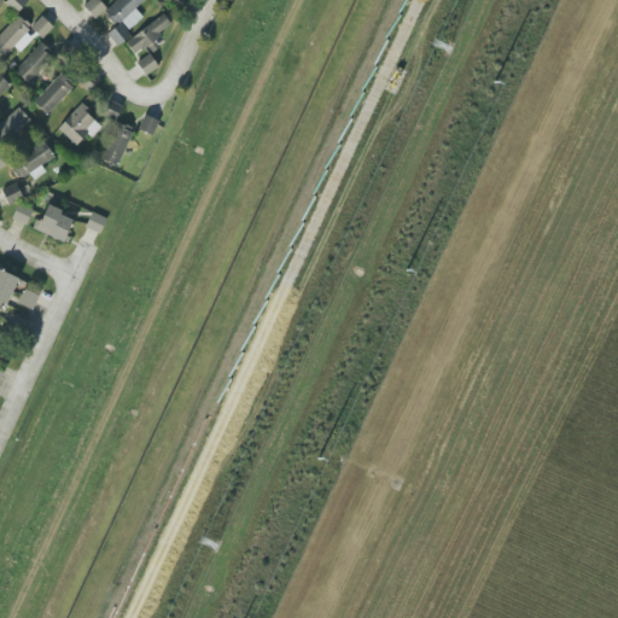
[(6,0),(5,3),(17,13),(28,1),(27,0),(6,0)]
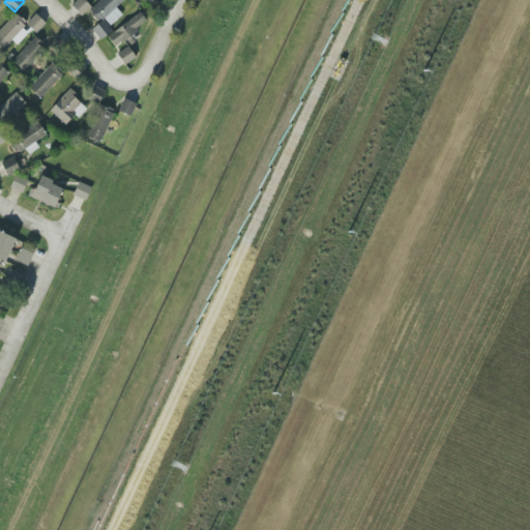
[(77,0),(71,5),(82,17),(91,7),(85,0),(77,0)]
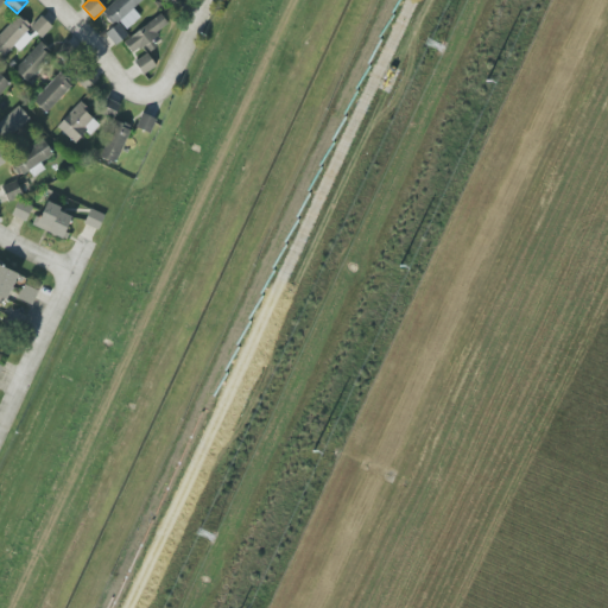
[(126,30),(140,18),(133,8),(143,0),(115,0),(101,11),(113,25),(119,20),(126,30)]
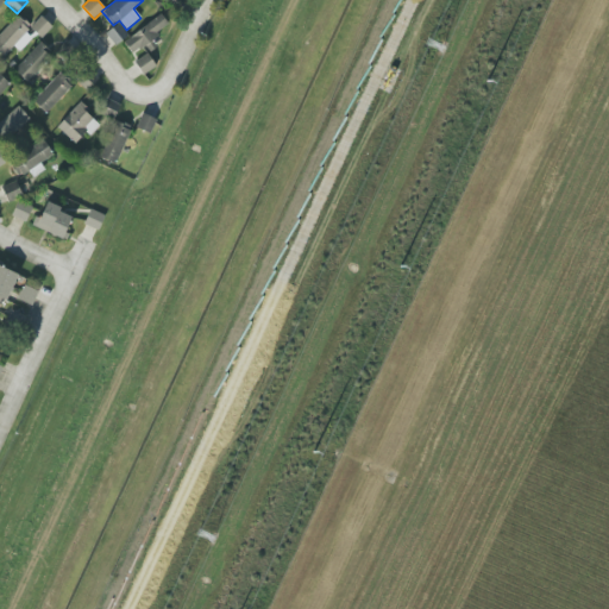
[(42,38),(52,26),(42,16),(31,27),(42,38)]
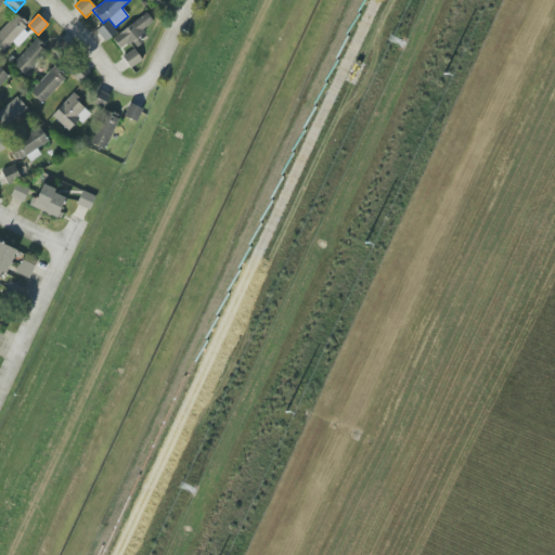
[(112,37),(119,48),(155,25),(149,14),(112,37)]
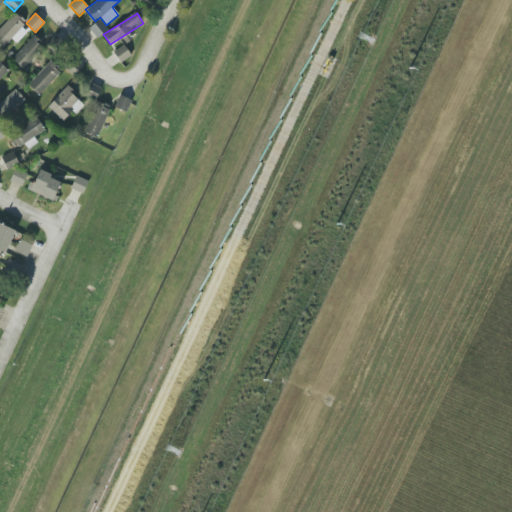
[(16,43),(29,31),(15,15),(0,28),(0,45),(2,48),(12,39),(16,43)]
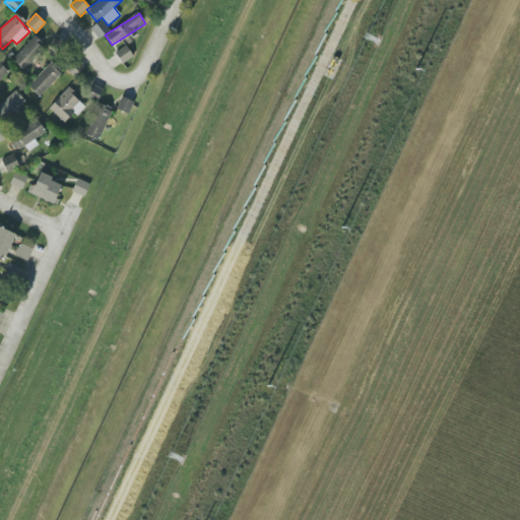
[(100,39),(110,29),(102,19),(90,28),(100,39)]
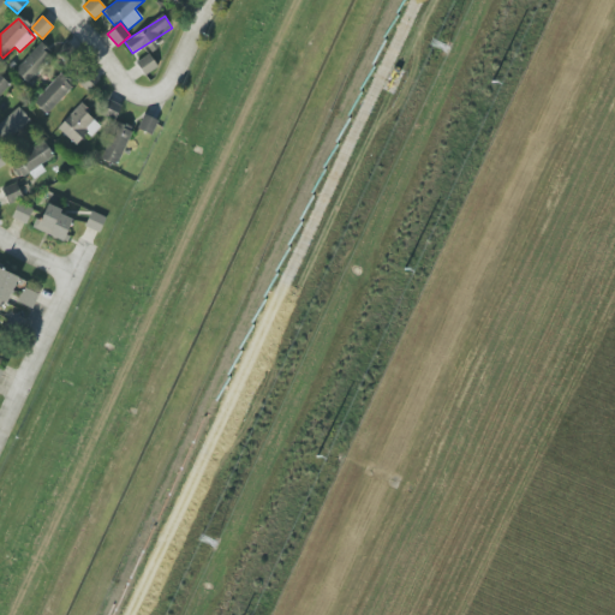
[(27,82),(53,57),(40,45),(15,70),(27,82)]
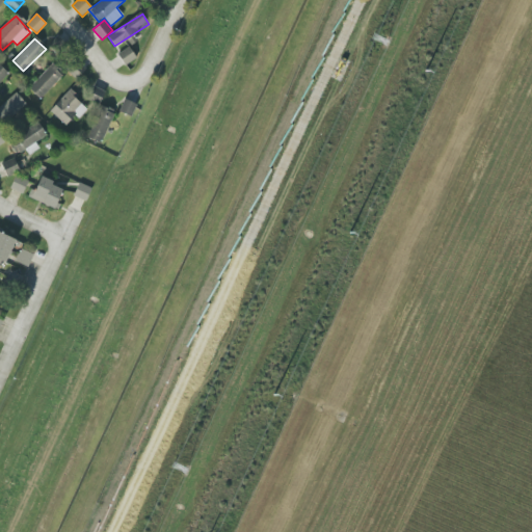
[(136,57),(129,47),(117,54),(125,65),(136,57)]
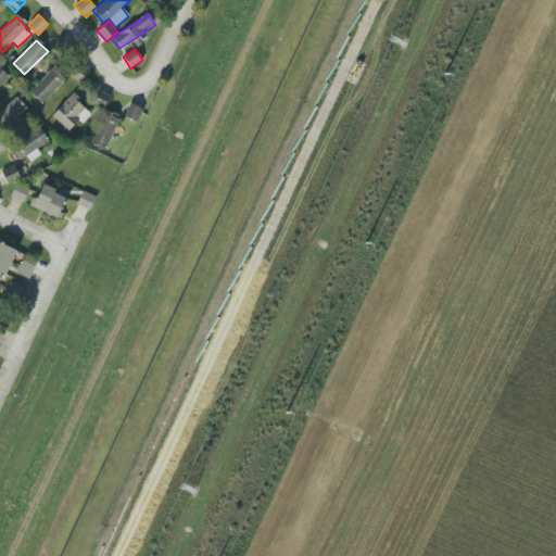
[(90,71),(79,64),(71,76),(81,84),(90,71)]
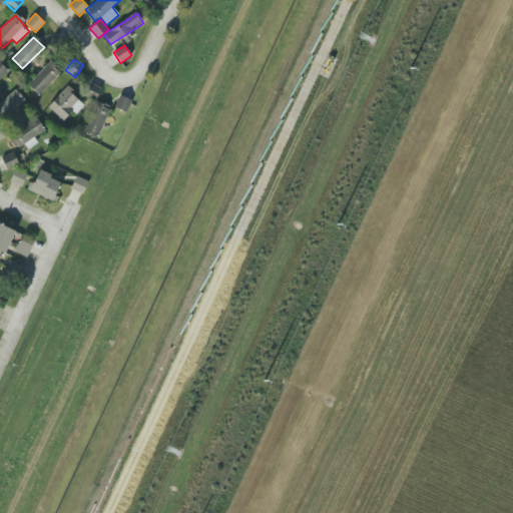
[(28,85),(39,95),(60,72),(50,61),(28,85)]
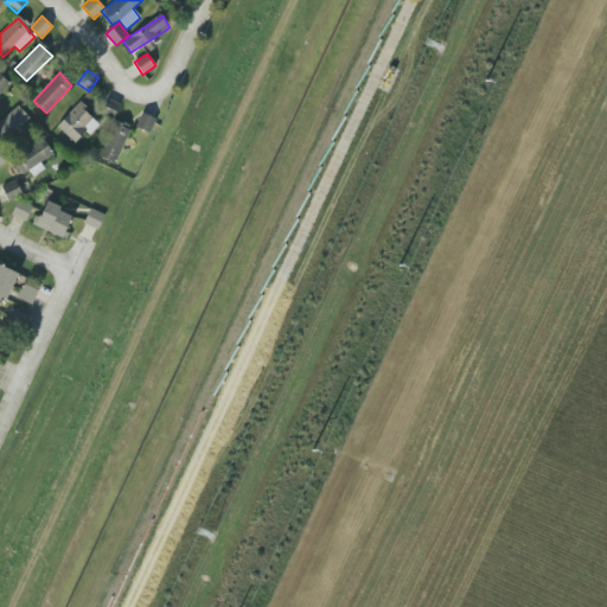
[(0,94),(10,84),(0,74),(0,94)]
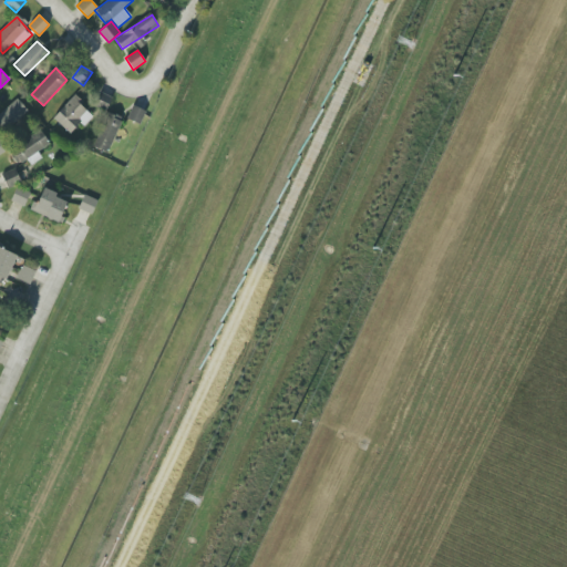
[(53,119),(70,134),(80,123),(83,126),(94,115),(73,96),(53,119)]
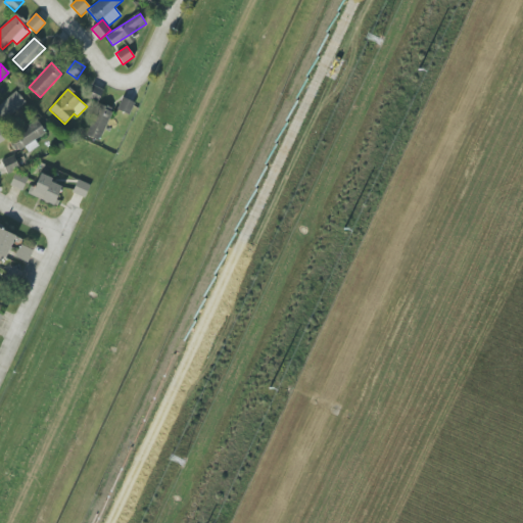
[(0,121),(25,102),(16,91),(0,102),(0,121)]
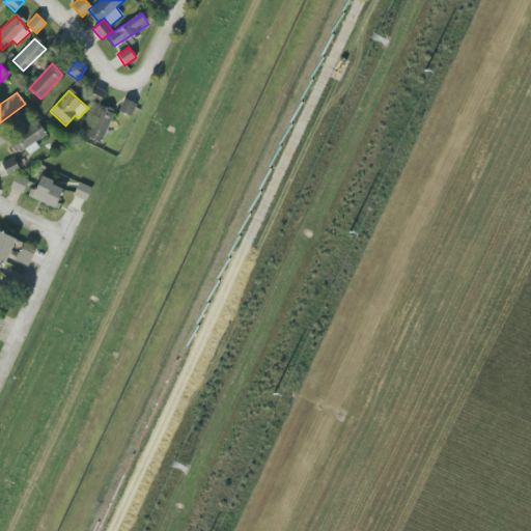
[(132,115),(136,103),(123,99),(119,112),(132,115)]
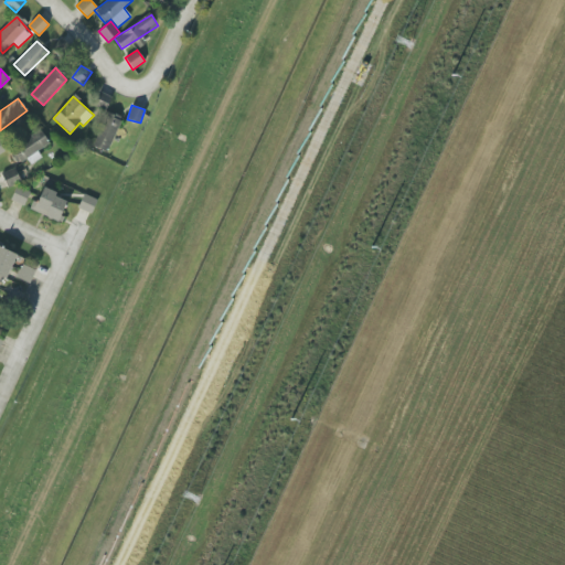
[(107,152),(121,118),(107,112),(93,147),(107,152)]
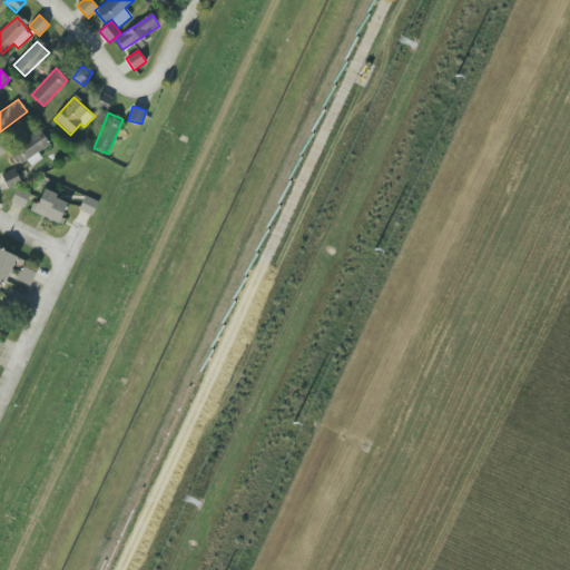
[(30,161),(52,147),(41,131),(10,151),(19,165),(28,158),(30,161)]
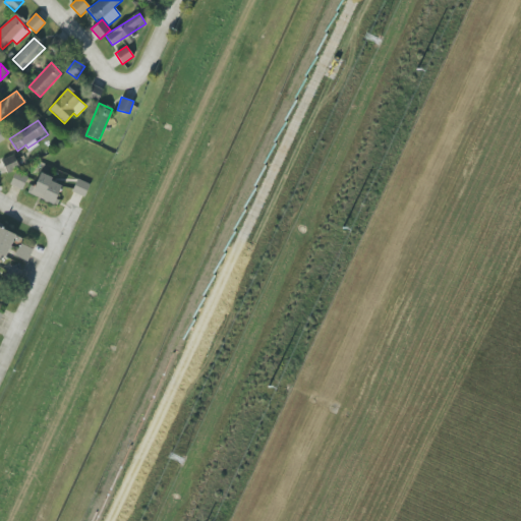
[(7,172),(18,167),(14,155),(2,160),(7,172)]
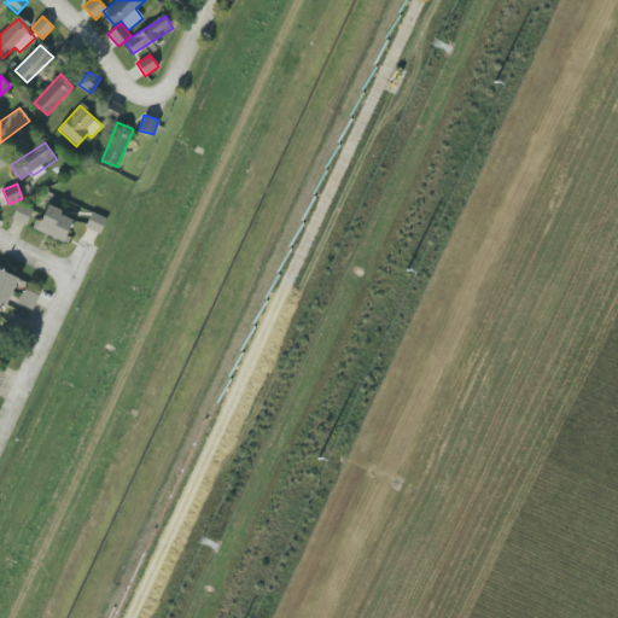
[(27,225),(33,210),(18,204),(12,219),(27,225)]
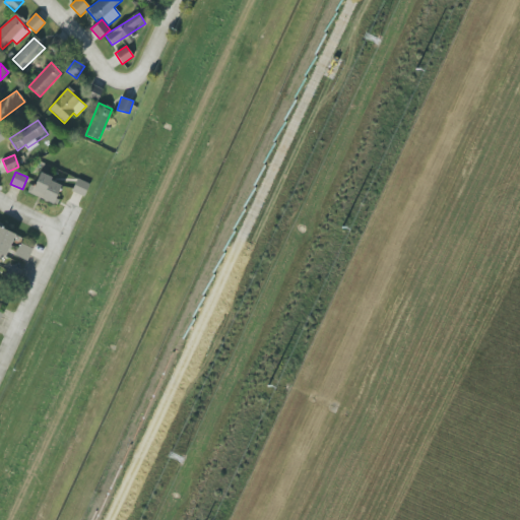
[(55,203),(62,185),(51,181),(53,177),(39,172),(30,194),(55,203)]
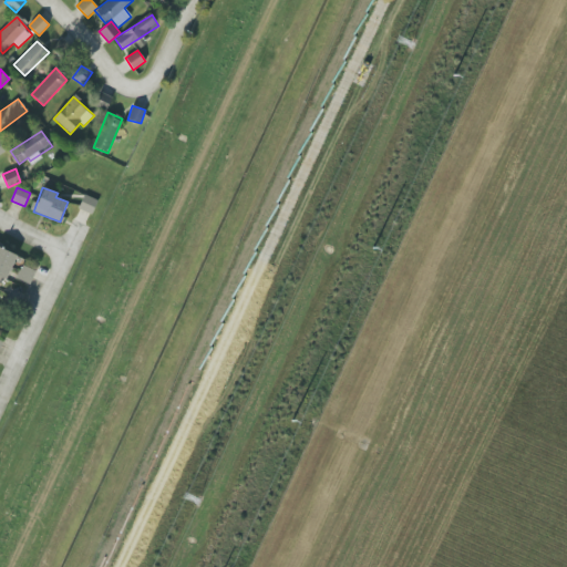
[(98,200),(84,195),(79,208),(92,215),(98,200)]
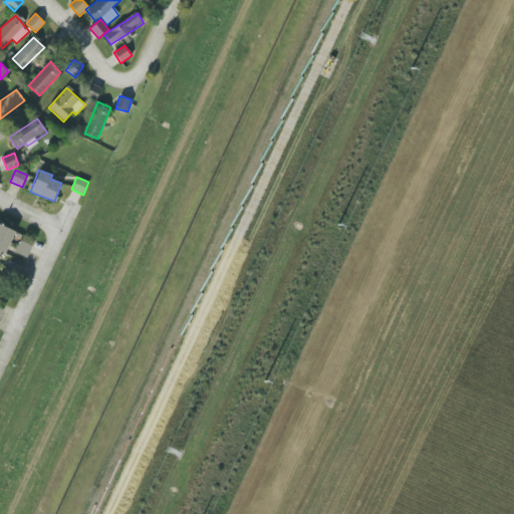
[(15,230),(0,223),(0,253),(0,252),(6,254),(15,230)]
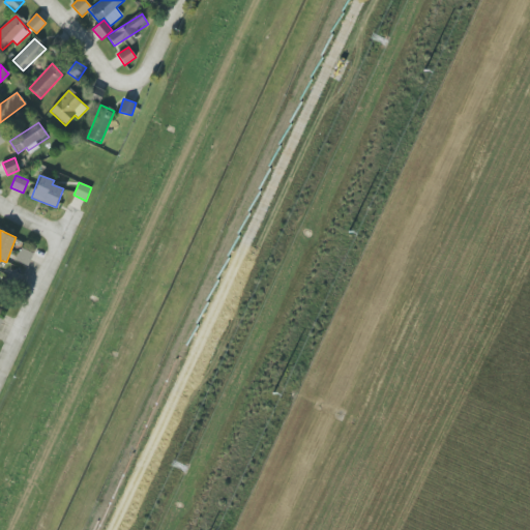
[(15,261),(28,266),(33,253),(20,247),(15,261)]
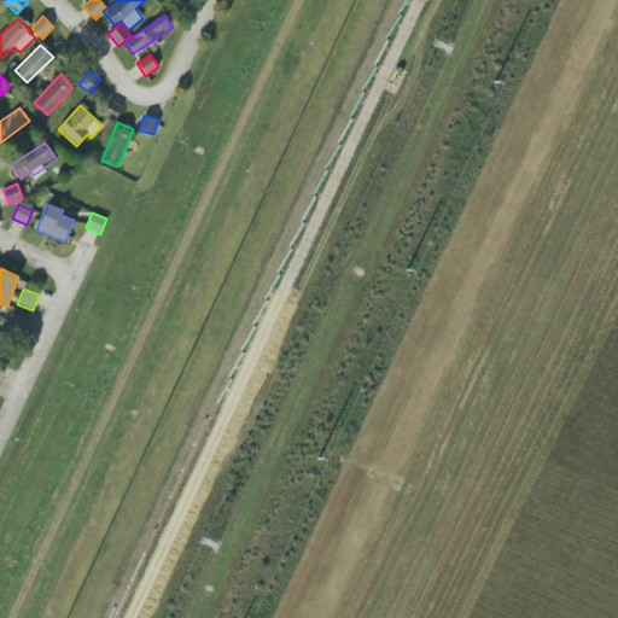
All buildings are outlined.
